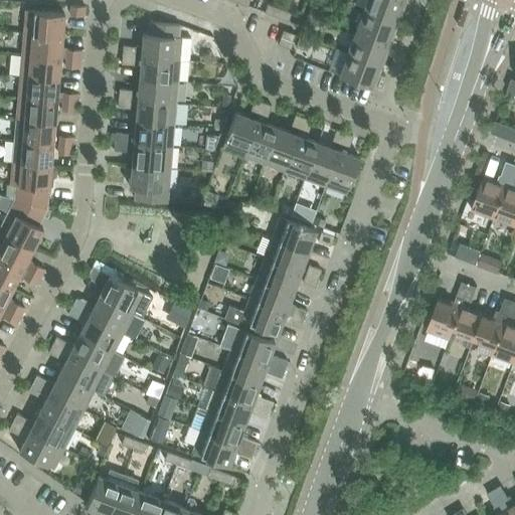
[(366,0),(363,9),(398,22),(403,9),(399,8),(401,0),(366,0)]
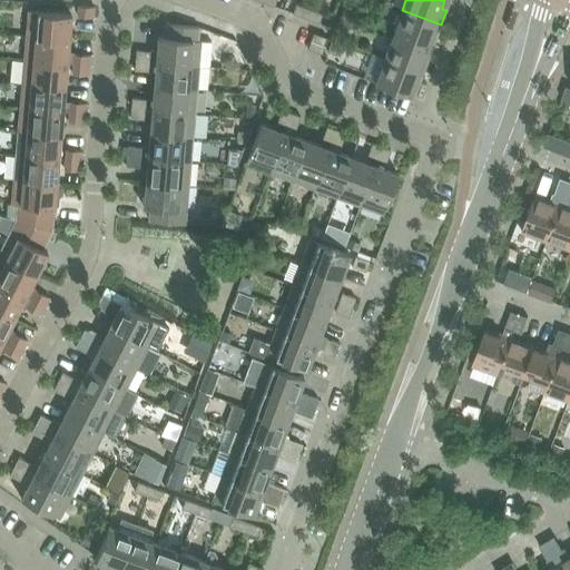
[(341,15),(350,18),(355,6),(346,2),(341,15)]
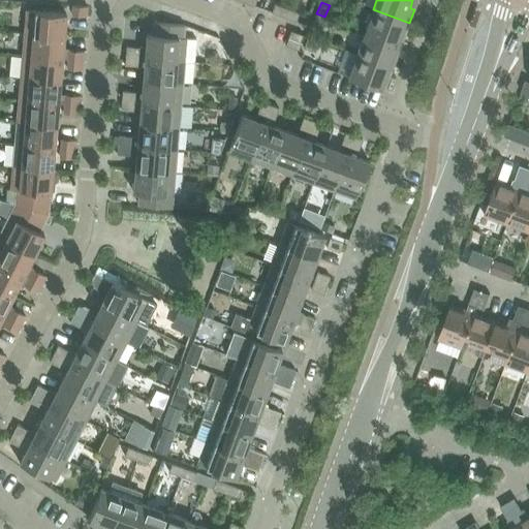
[(272,12),(284,17),(287,8),(275,4),(272,12)]
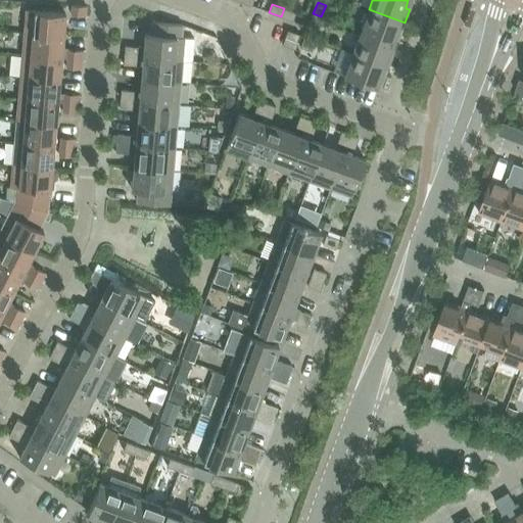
[(70,14),(85,16),(86,7),(72,5),(70,14)]
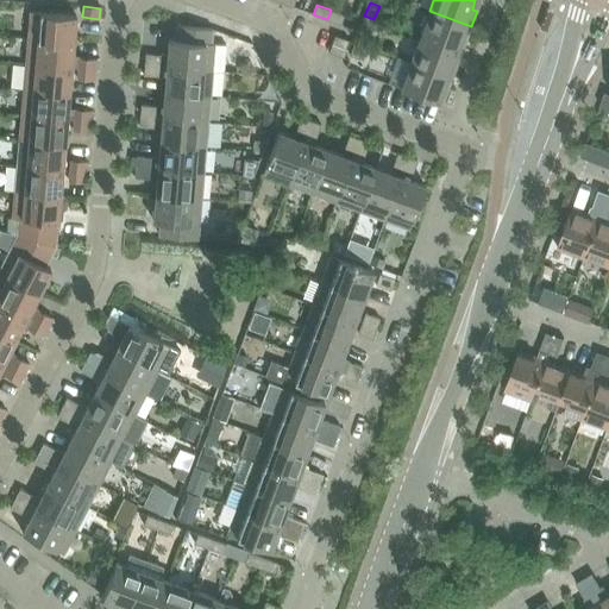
[(327,19),(340,25),(345,14),(331,10),(327,19)]
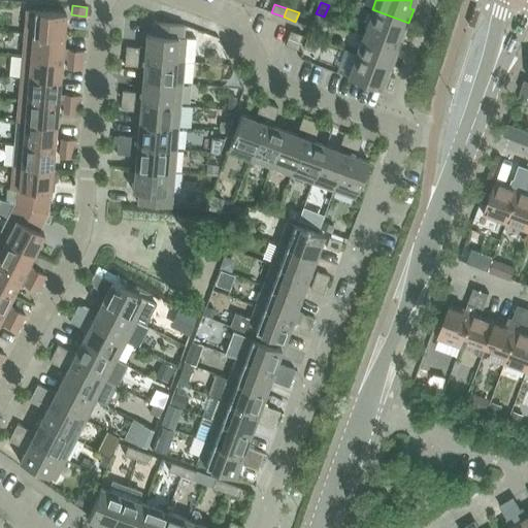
[(372,9),(364,32),(396,43),(399,35),(403,37),(408,23),(372,9)]
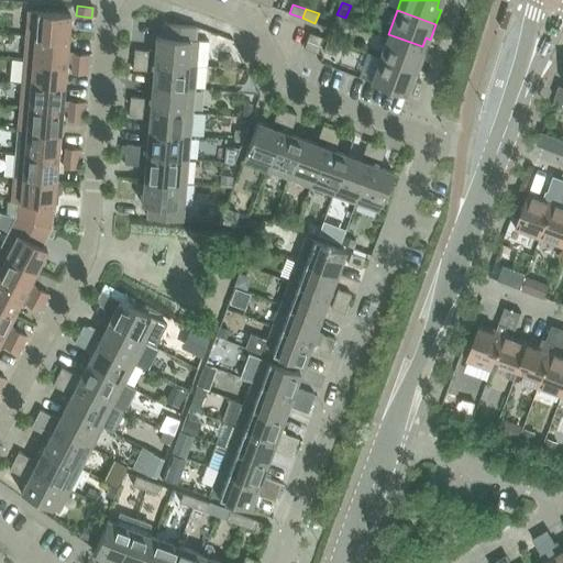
[(29,11),(26,35),(68,39),(70,14),(29,11)]
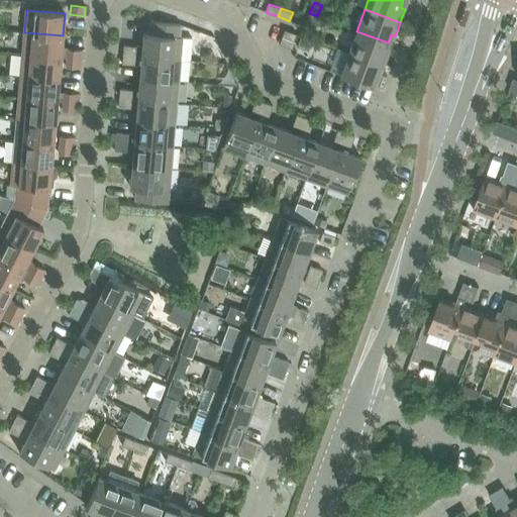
[(317,16),(309,13),(305,25),(313,28),(317,16)]
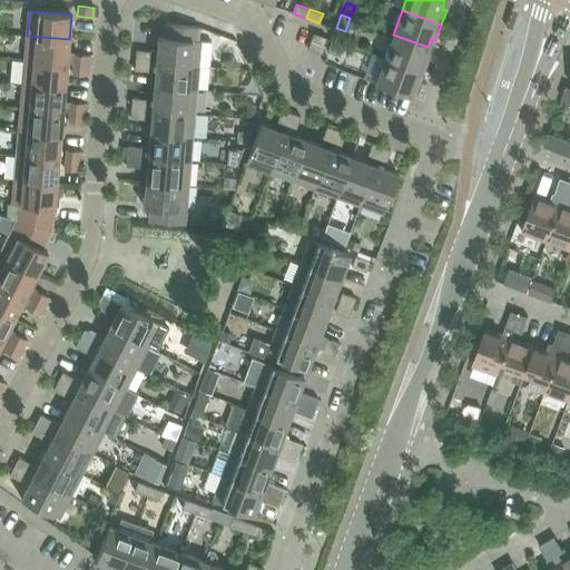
[(198,27),(165,25),(164,38),(197,40),(198,27)]
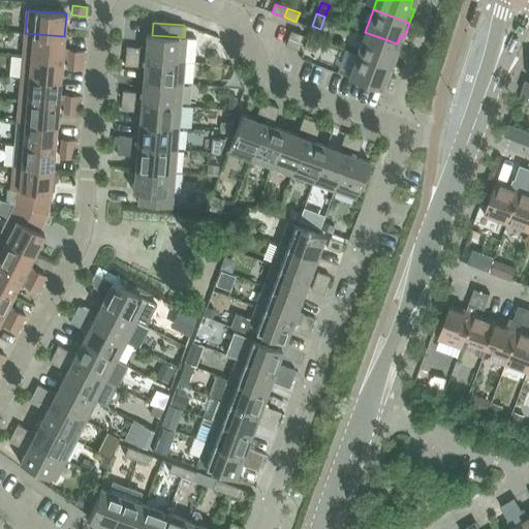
[(290,31),(285,45),(299,50),(304,35),(290,31)]
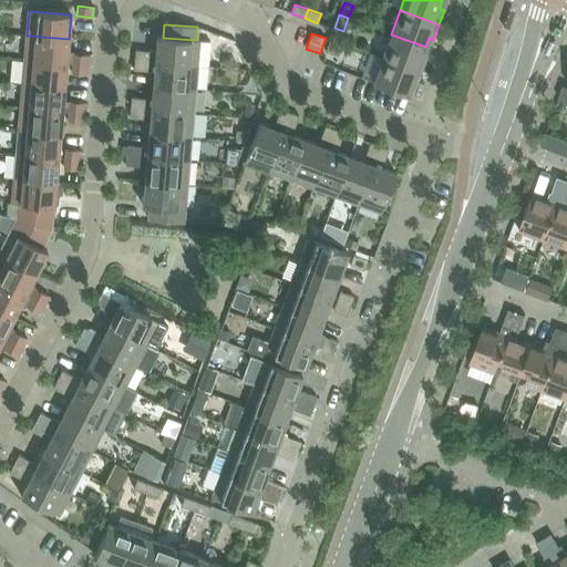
[(391,34),(382,58),(421,72),(426,58),(422,55),(425,47),(391,34)]
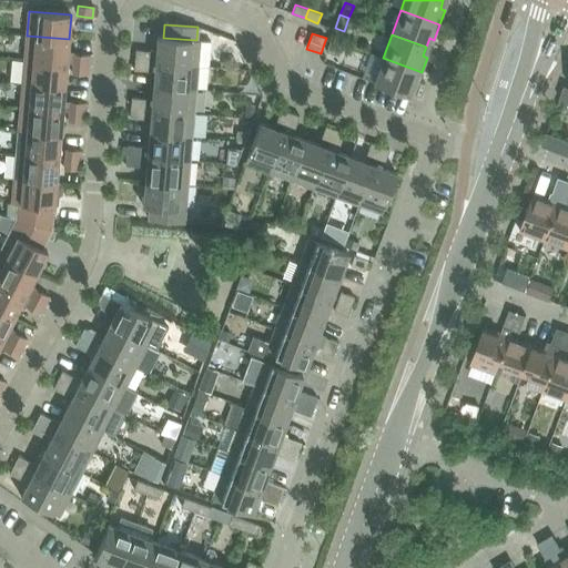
[(27,36),(24,60),(67,63),(69,39),(27,36)]
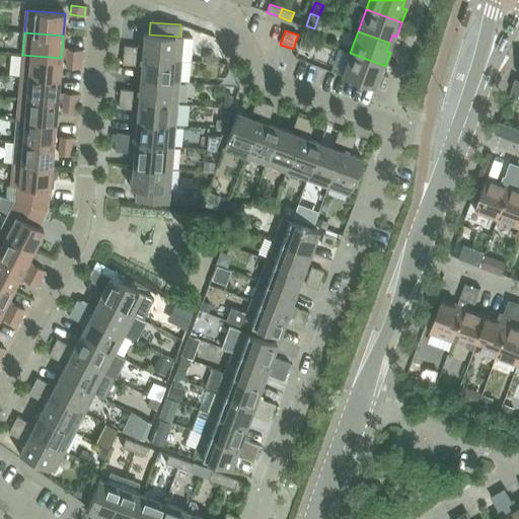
[(137,47),(136,56),(180,60),(182,38),(179,36),(149,34),(144,33),(143,48),(137,47)]
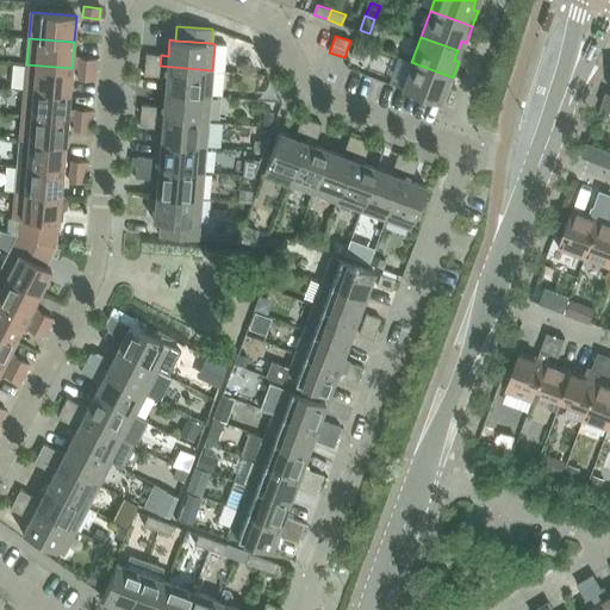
[(350,56),(360,60),(365,45),(355,42),(350,56)]
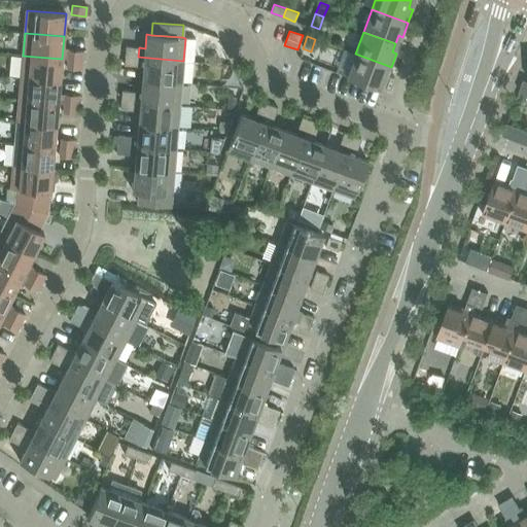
[(126,46),(125,56),(138,57),(139,47),(126,46)]
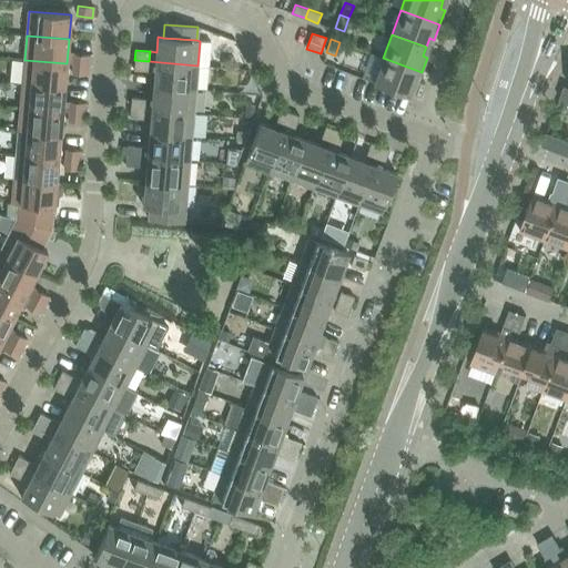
[(73,63),(89,66),(89,56),(73,54),(73,63)]
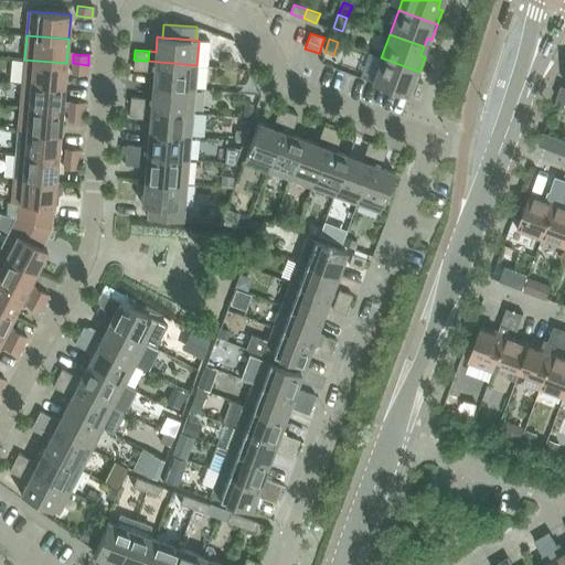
[(419,72),(381,57),(372,82),(406,95),(409,85),(414,86),(419,72)]
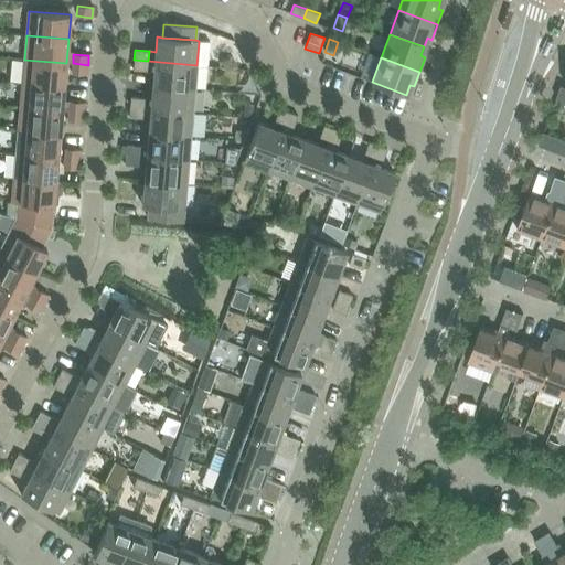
[(24,60),(22,83),(64,87),(66,63),(24,60)]
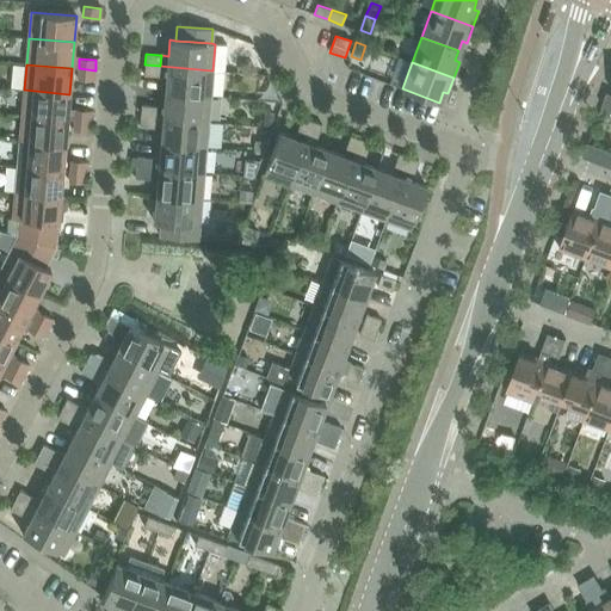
[(144,65),(144,75),(159,76),(160,66),(144,65)]
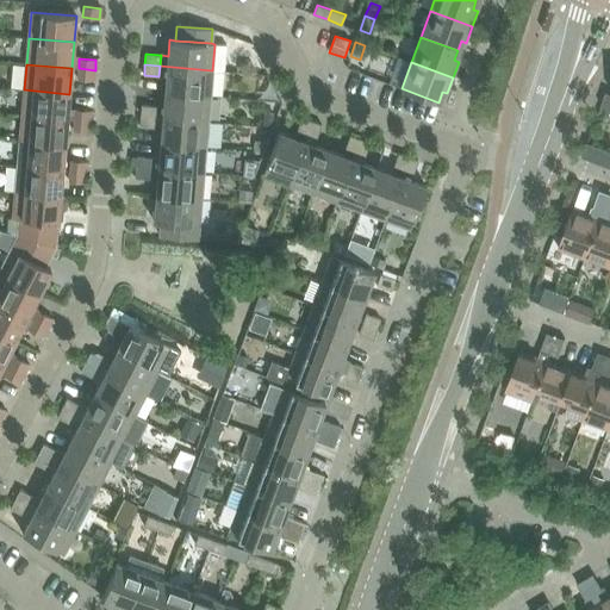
[(167,67),(165,92),(210,97),(212,70),(167,67)]
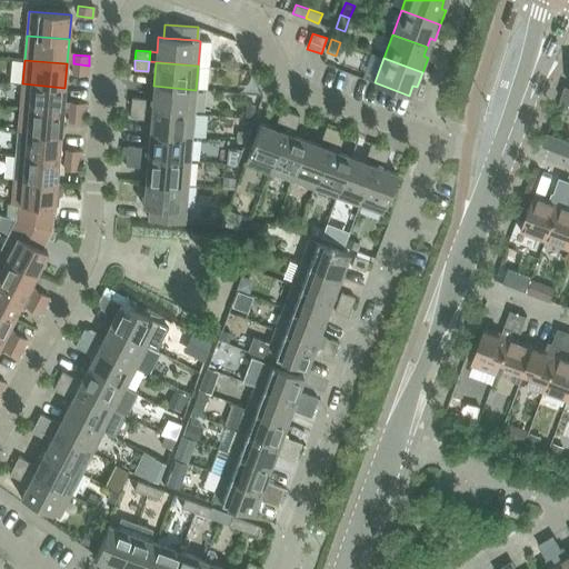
[(89,66),(73,63),(72,73),(88,76),(89,66)]
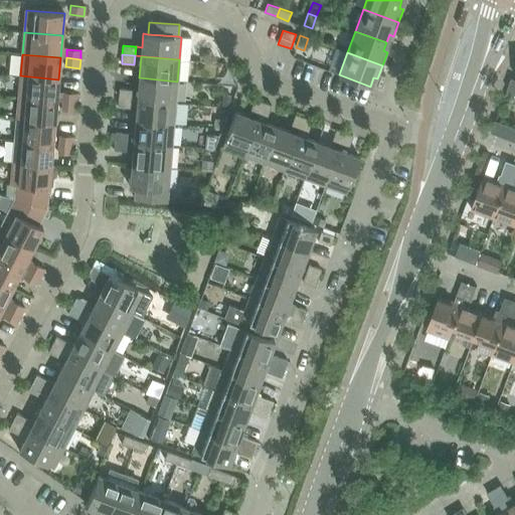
[(20,75),(18,98),(56,101),(58,79),(20,75)]
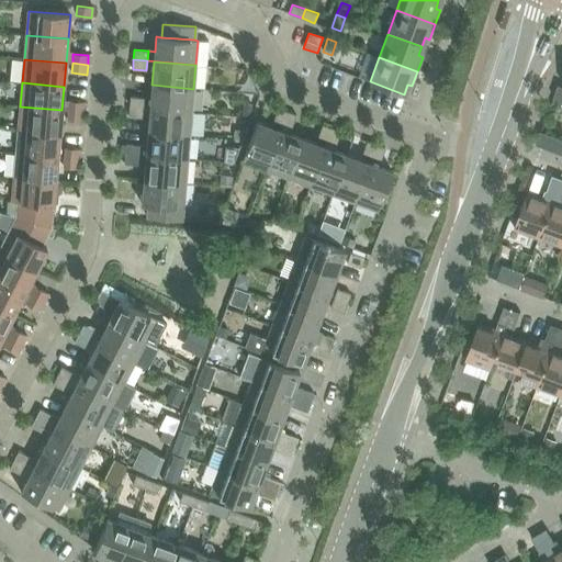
[(152,85),(149,109),(191,112),(193,89),(152,85)]
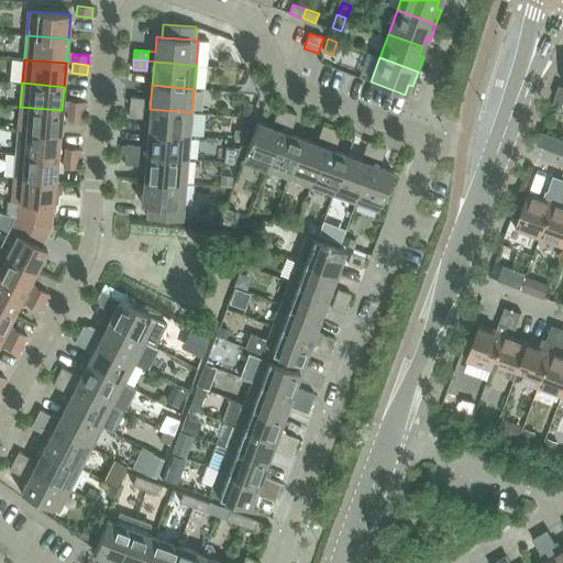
[(130,107),(143,108),(144,99),(130,97),(130,107)]
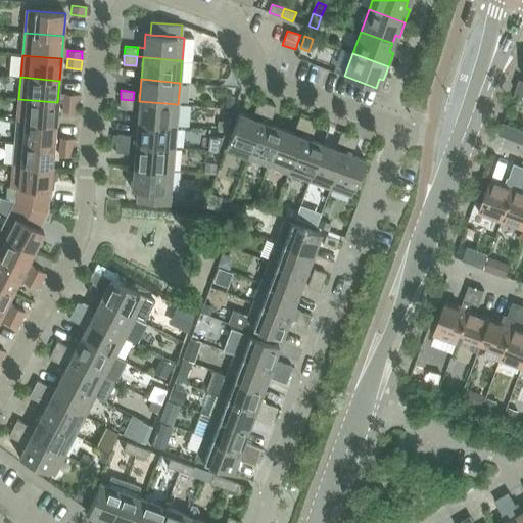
[(64,94),(63,103),(78,104),(79,95),(64,94)]
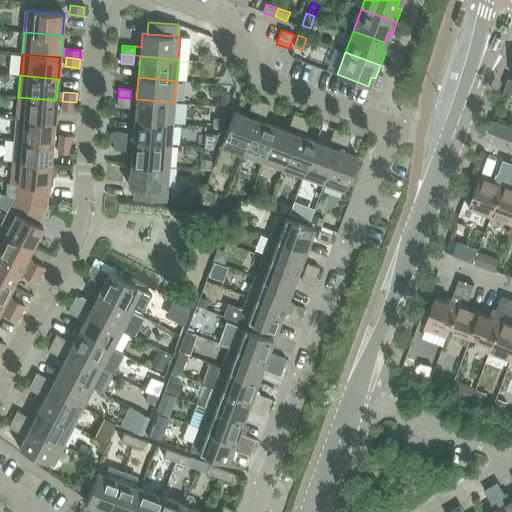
[(18,97),(16,118),(54,121),(56,100),(18,97)]
